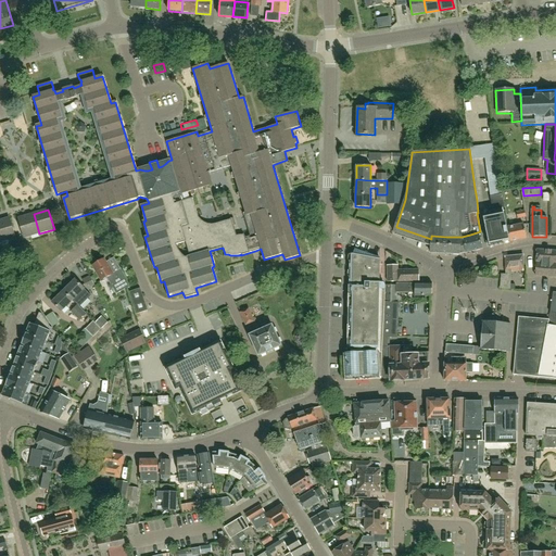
[(516,212),(518,219),(526,217),(525,211),(516,212)]
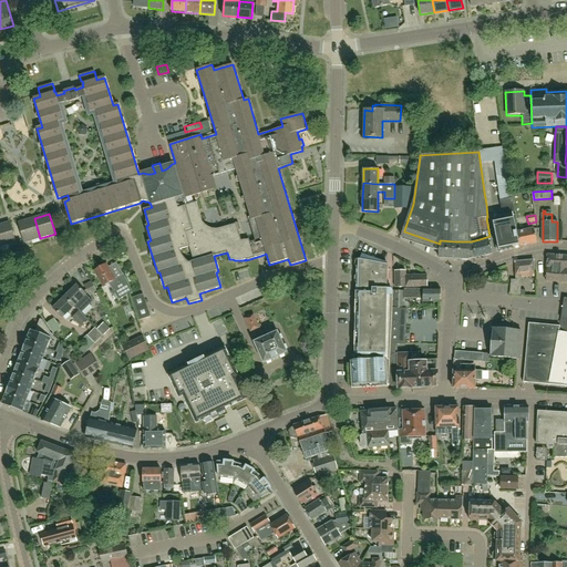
[(40,238),(34,218),(19,223),(24,243),(40,238)]
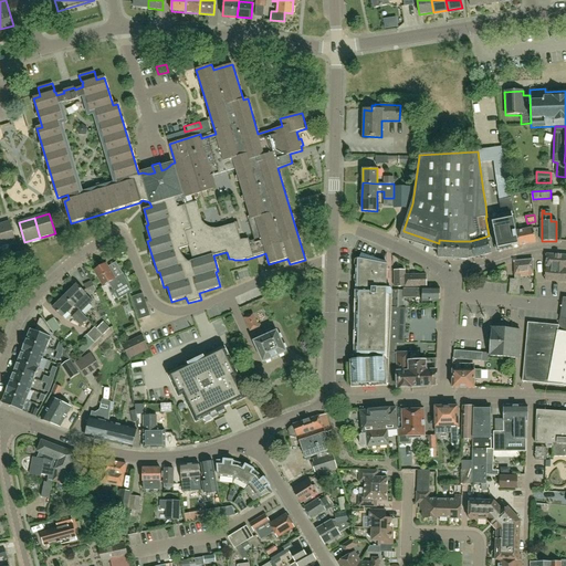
[(498,250),(519,245),(513,218),(492,222),(498,250)]
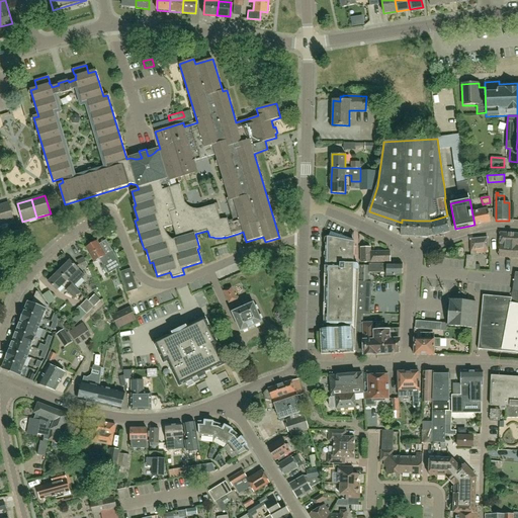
[(0,204),(0,225),(14,221),(8,202),(0,204)]
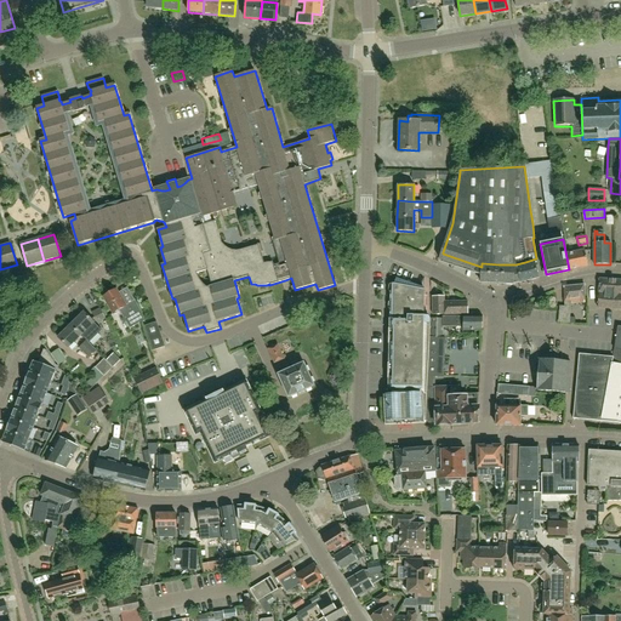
[(567,255),(570,271),(588,266),(585,251),(567,255)]
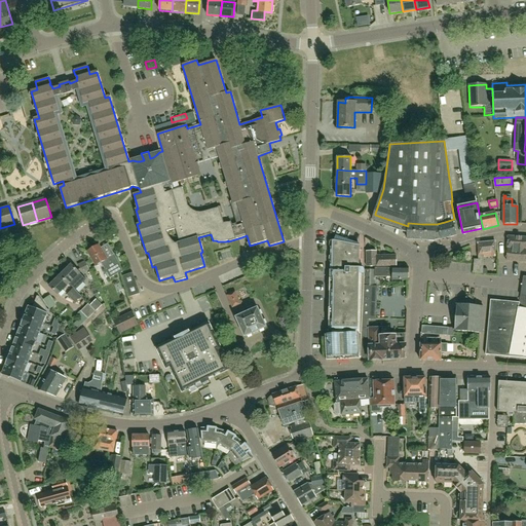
[(445,222),(437,224),(439,237),(441,237),(441,239),(448,237),(455,236),(453,225),(455,225),(454,219),(445,222)]
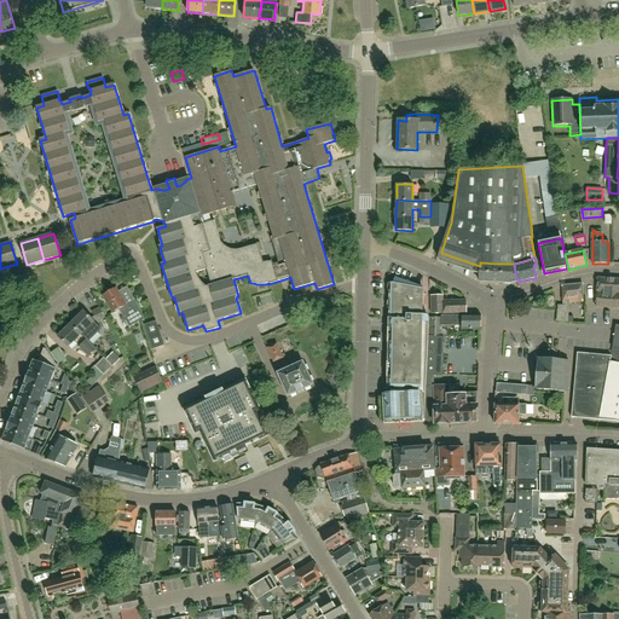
[(480,262),(480,266),(480,282),(496,283),(512,283),(512,281),(516,279),(514,264),(497,264),(481,262),(480,262)]
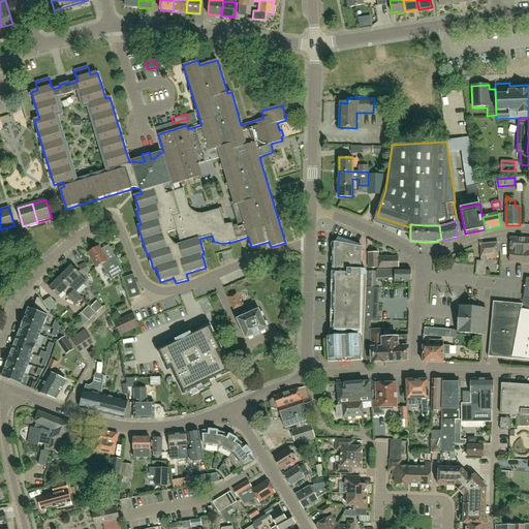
[(331,260),(331,263),(333,263),(333,272),(332,272),(332,280),(331,322),(331,337),(327,337),(328,363),(338,363),(351,362),(362,362),(362,358),(363,358),(365,320),(366,288),(366,286),(366,272),(366,270),(364,270),(362,269),(362,246),(338,238),(336,242),(333,242),(333,243),(331,243),(331,246),(332,249),(333,249),(333,257),(331,257),(331,260)]
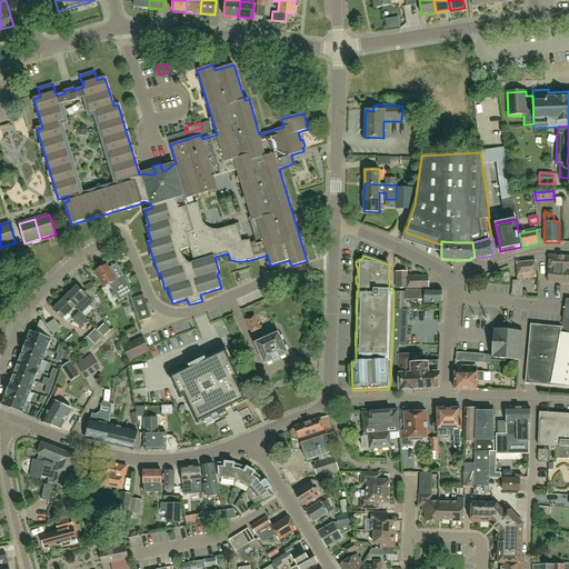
[(560,282),(562,257),(550,257),(548,282),(560,282)]
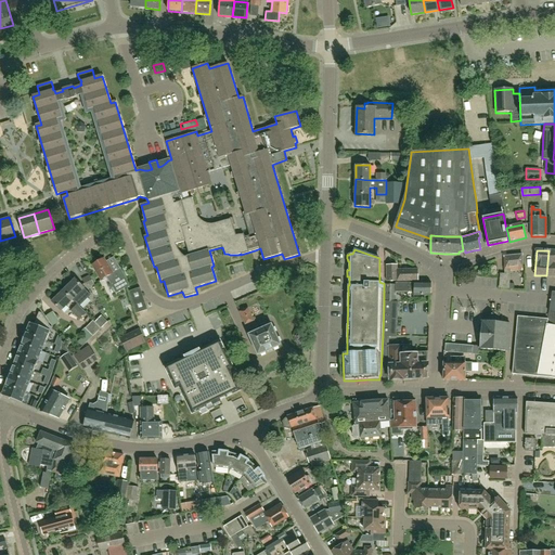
[(505,272),(505,274),(501,274),(499,288),(508,288),(510,284),(511,272),(524,271),(523,255),(504,257),(505,272)]
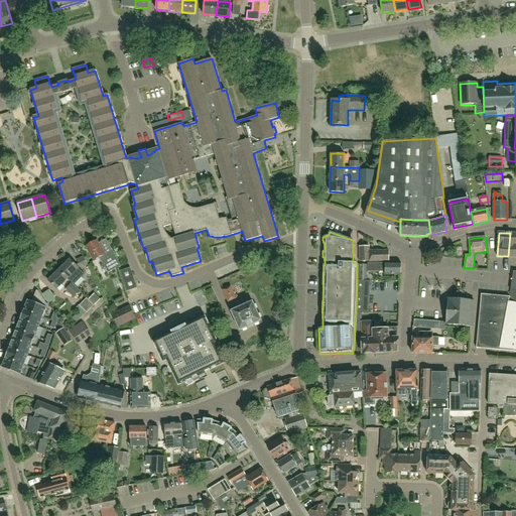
[(108,273),(120,266),(117,258),(112,250),(105,254),(98,240),(86,247),(94,261),(99,258),(108,273)]
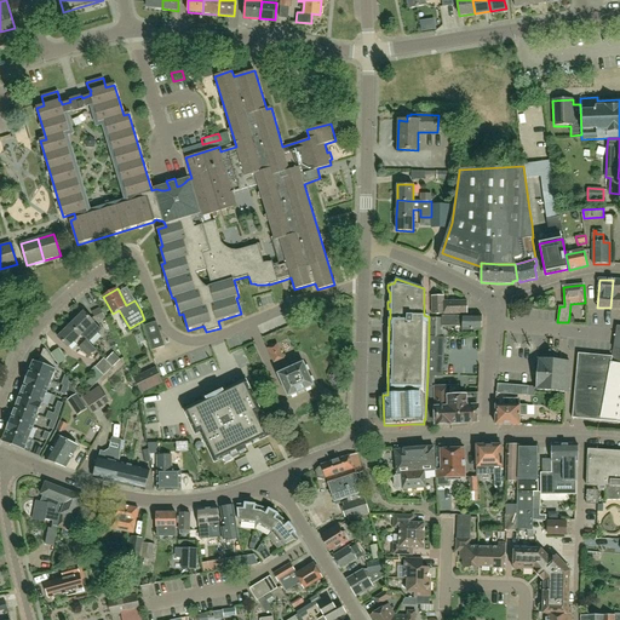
[(468,300),(449,300),(443,300),(443,297),(431,297),(432,314),(449,314),(466,314),(468,300)]
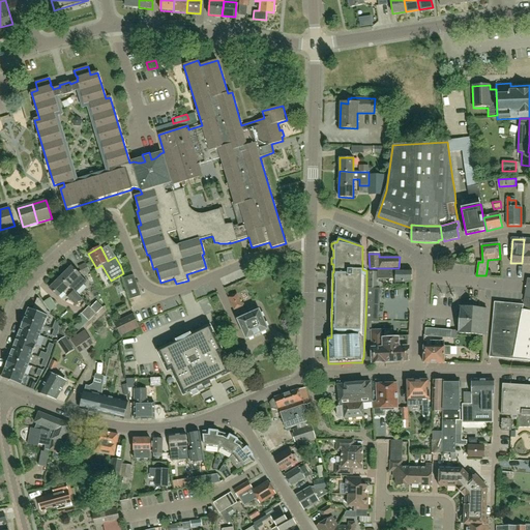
[(86,263),(79,267),(82,273),(85,272),(86,274),(90,272),(86,263)]
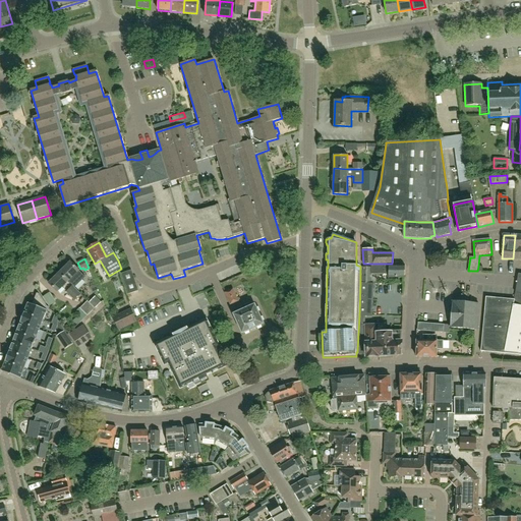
[(71,262),(61,273),(69,281),(75,287),(85,277),(79,271),(71,262)]
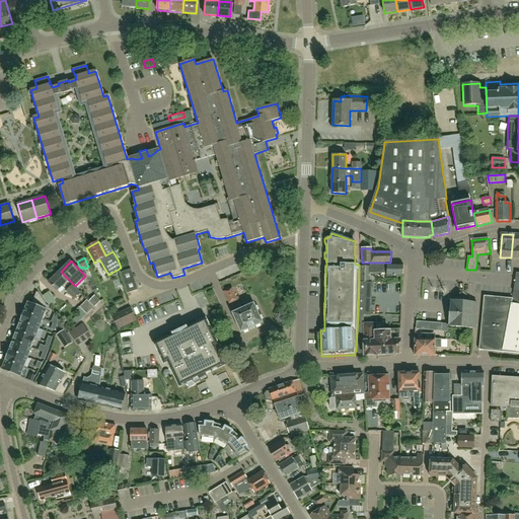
[(360,266),(359,281),(359,283),(370,282),(371,272),(382,272),(382,271),(387,271),(387,277),(403,277),(403,265),(382,265),(370,265),(370,267),(360,266)]
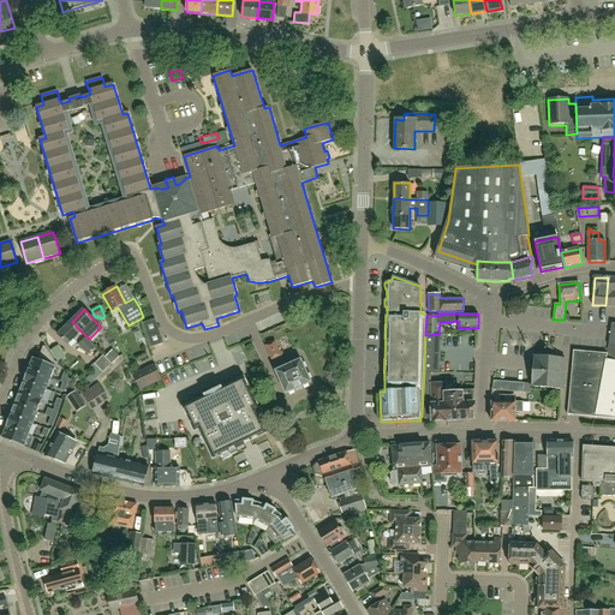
[(143,323),(151,347),(163,344),(155,318),(143,323)]
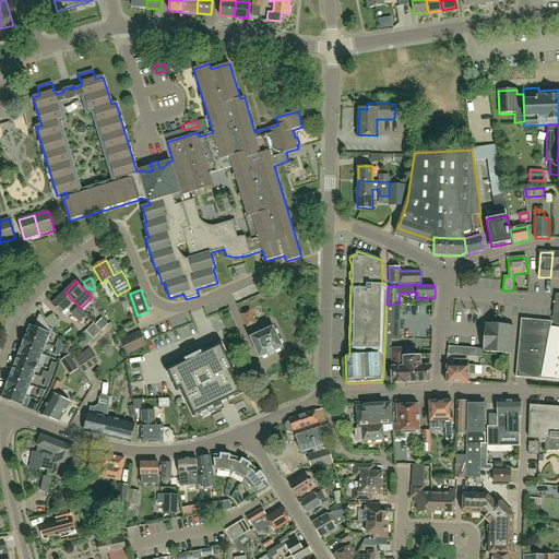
[(74,301),(66,293),(54,305),(62,313),(74,301)]
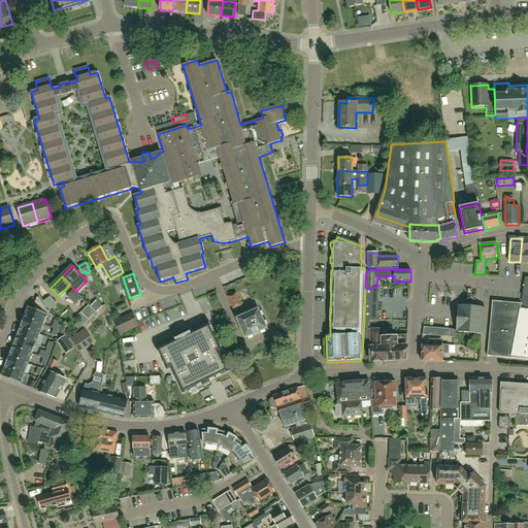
[(86,286),(90,292),(95,289),(91,283),(86,286)]
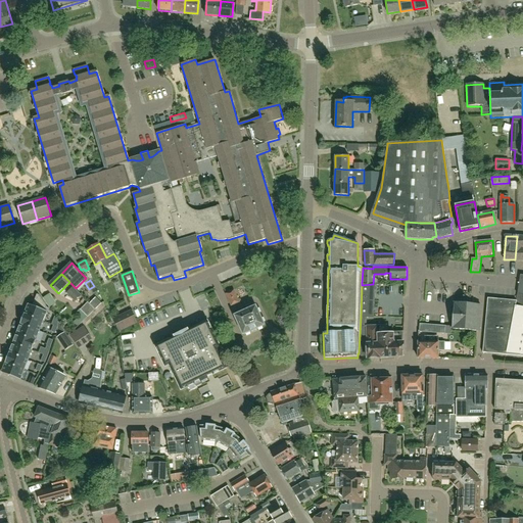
[(373,318),(375,285),(362,285),(361,317),(373,318)]
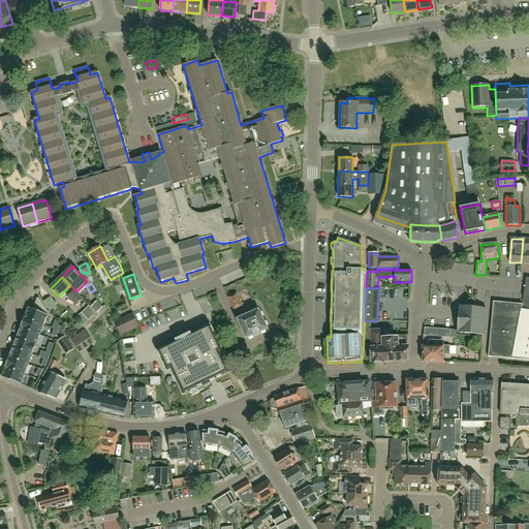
[(83,300),(73,290),(68,297),(76,305),(83,300)]
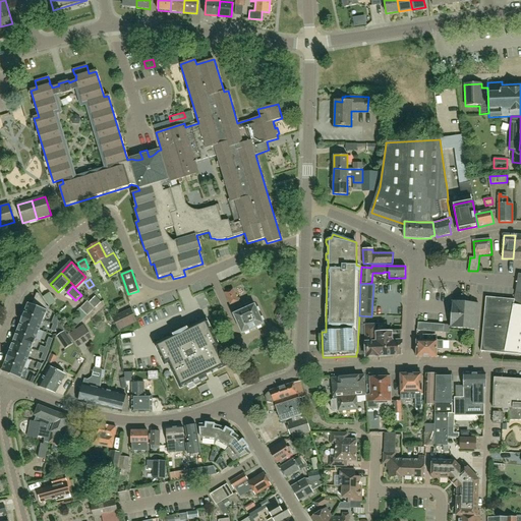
[(238,301),(233,289),(225,293),(230,305),(238,301)]
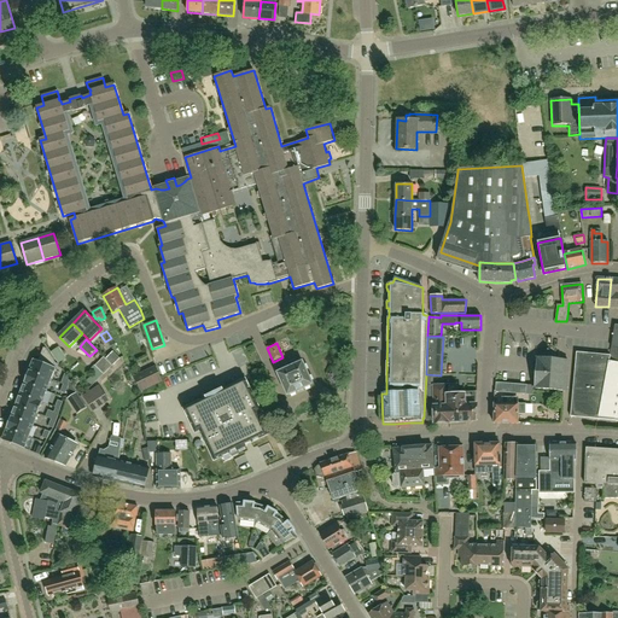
[(48,351),(54,361),(62,356),(56,347),(48,351)]
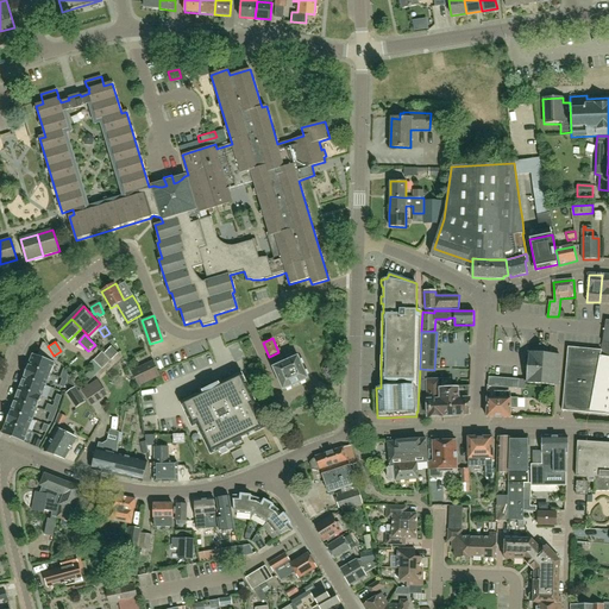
[(29,366),(50,375),(55,363),(52,362),(55,358),(45,344),(43,344),(38,356),(33,355),(29,366)]
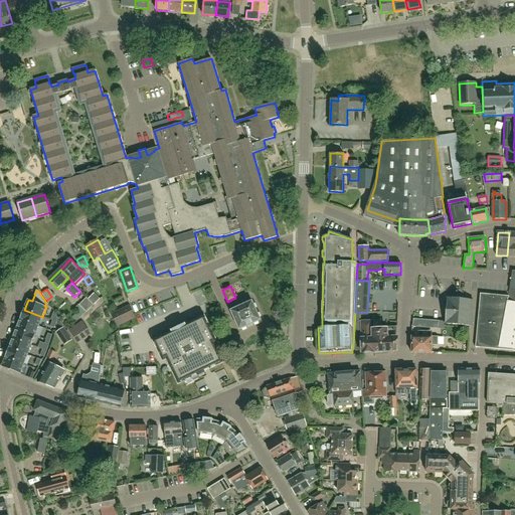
[(95,293),(89,299),(95,305),(100,300),(95,293)]
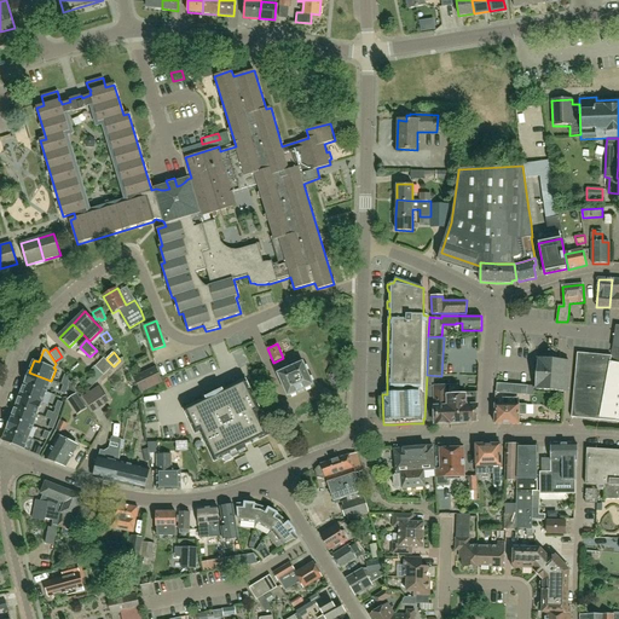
[(577,366),(572,411),(572,417),(599,420),(609,362),(611,357),(578,353),(577,366)]
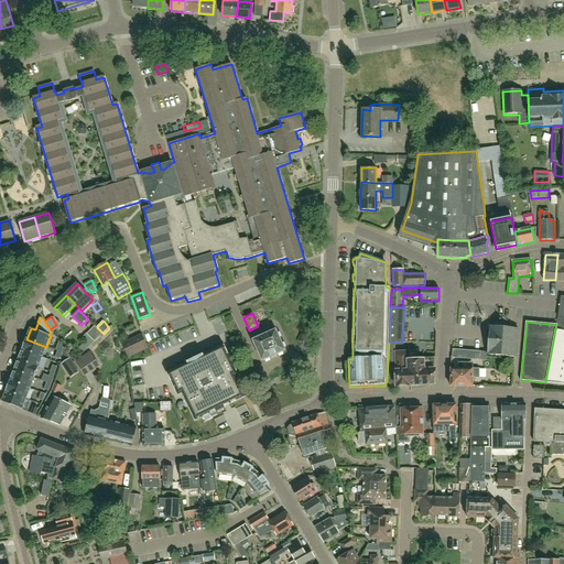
[(95,343),(102,334),(95,326),(87,335),(86,334),(82,339),(89,347),(94,342),(95,343)]
